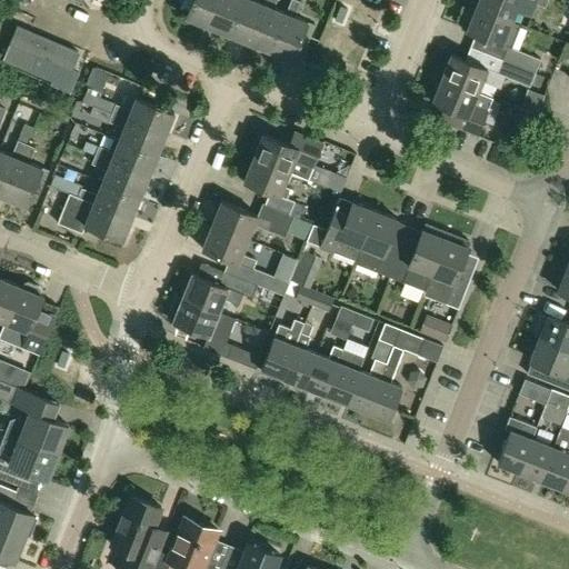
[(191,0),(185,16),(207,25),(216,0),(191,0)]
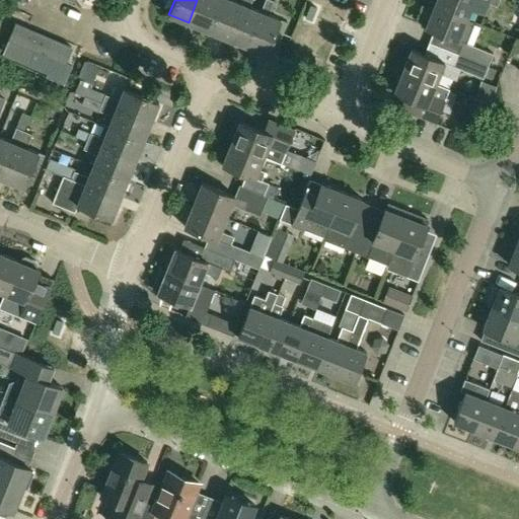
[(197,0),(189,22),(208,30),(219,0),(197,0)]
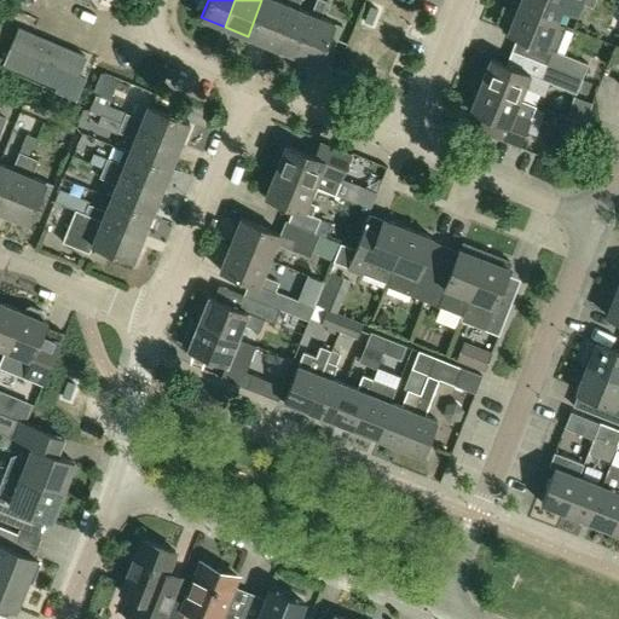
[(261,0),(248,36),(271,46),(289,0),(261,0)]
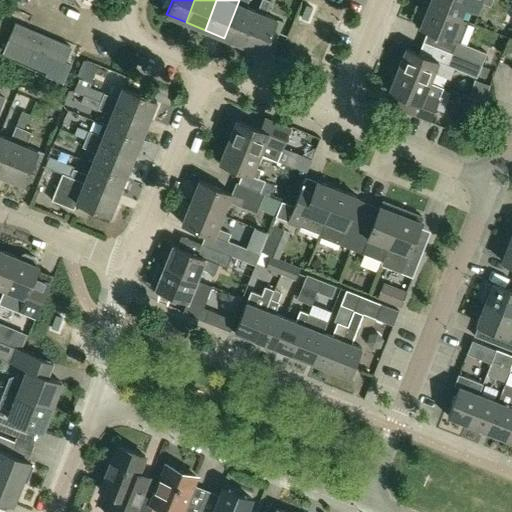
[(257,11),(256,11),(246,7),(248,0),(239,0),(224,38),(243,45),(257,11)]
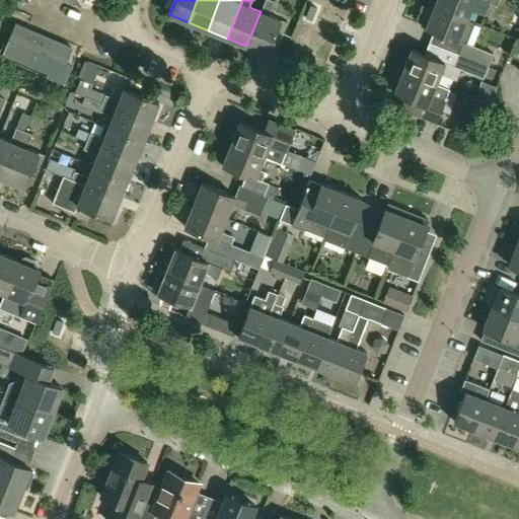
[(272,0),(264,0),(260,11),(261,11),(246,46),(266,54),(280,19),(269,14),(274,1),(272,0)]
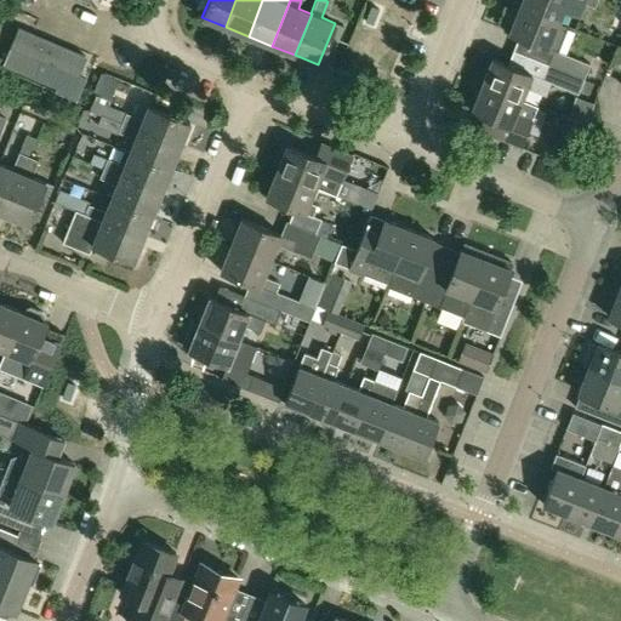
[(514,0),(513,4),(558,22),(563,10),(580,16),(585,4),(594,7),(597,0),(514,0)]
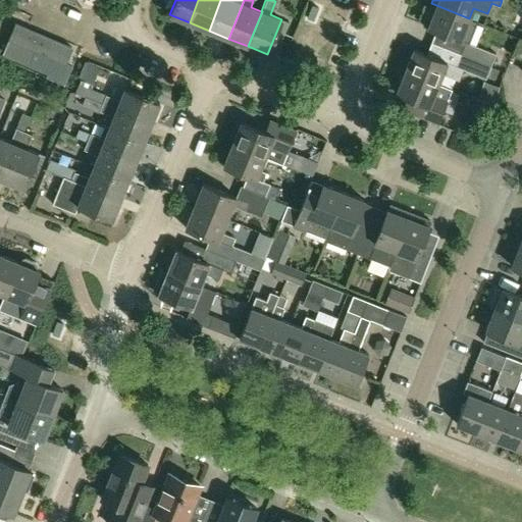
[(460,41),(469,18),(431,3),(422,25),(460,41)]
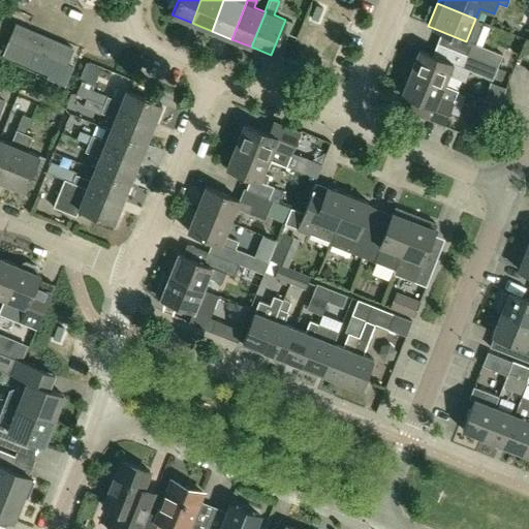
[(471,42),(466,55),(497,67),(502,54),(471,42)]
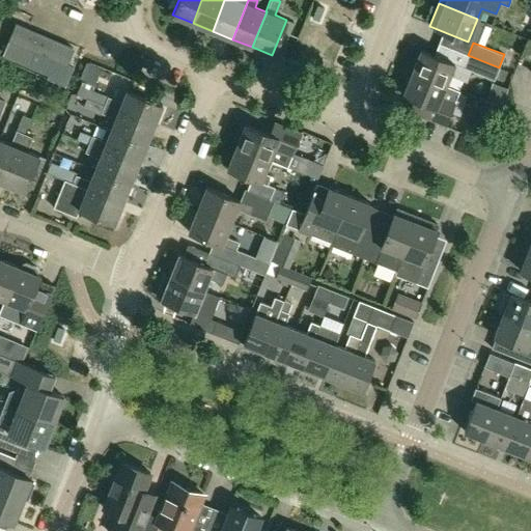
[(19,49),(15,60),(38,71),(44,59),(19,49)]
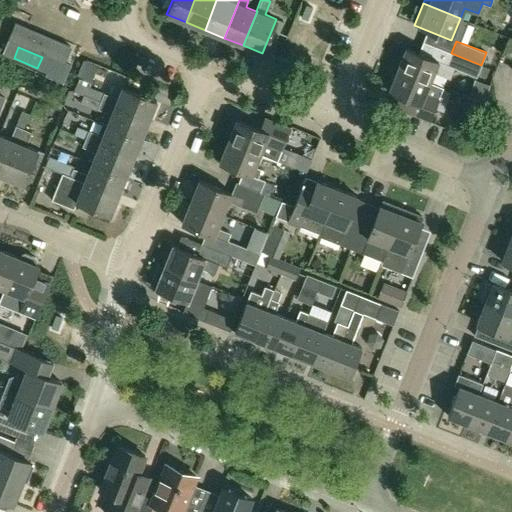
[(451,53),(447,64),(405,47),(397,69),(429,82),(433,71),(449,77),(453,67),(476,76),(481,65),(451,53)]
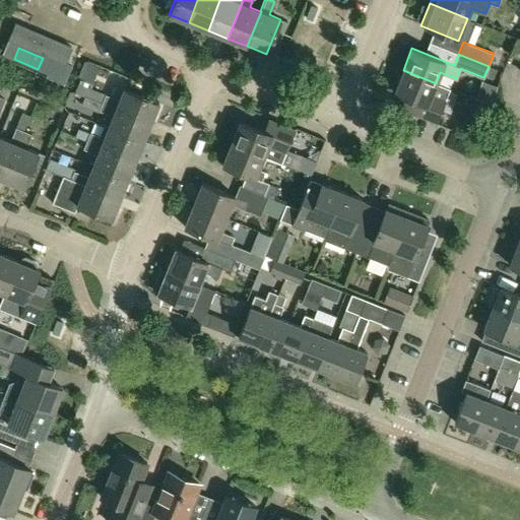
[(100,89),(120,90),(121,70),(101,70),(100,89)]
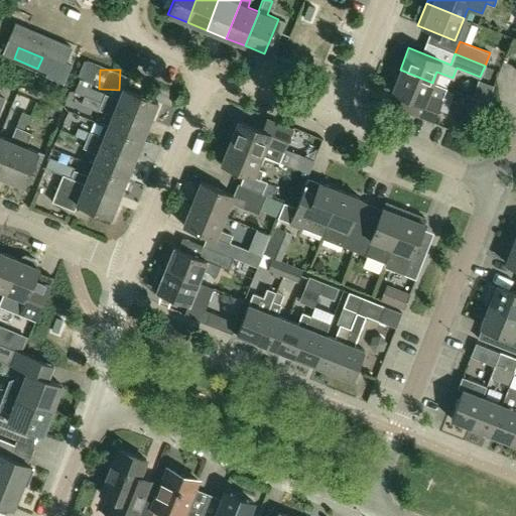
[(402,96),(397,108),(432,122),(446,88),(432,83),(400,70),(391,92),(402,96)]
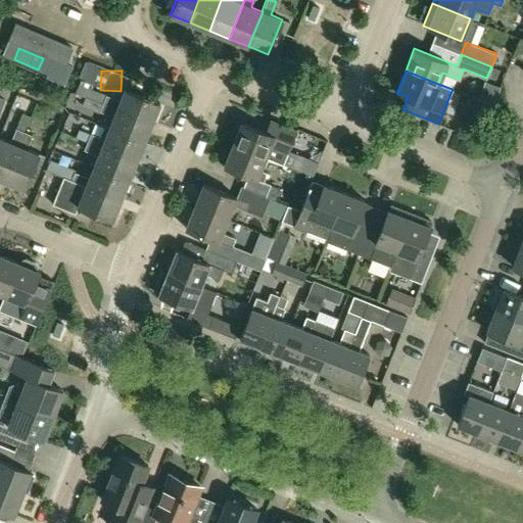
[(102,102),(151,123),(159,103),(125,89),(120,100),(105,95),(102,102)]
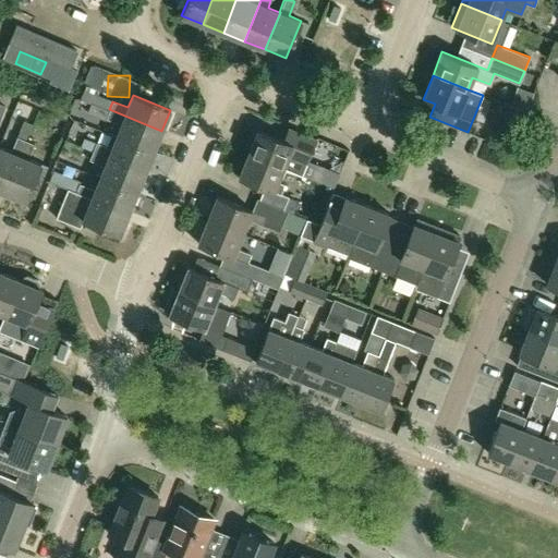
[(154,152),(161,131),(109,109),(106,119),(120,124),(116,136),(154,152)]
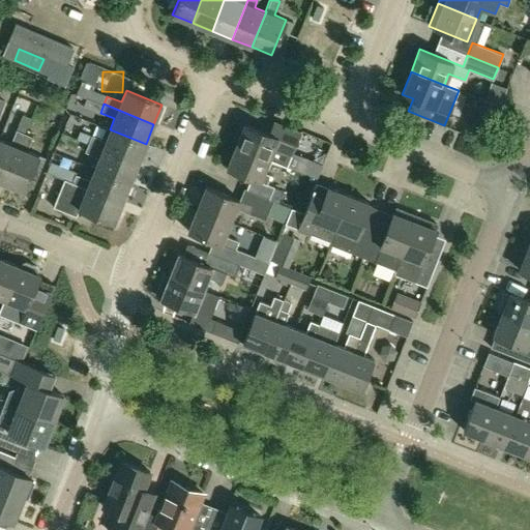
[(235,145),(269,159),(287,167),(300,133),(273,121),(269,133),(244,123),(235,145)]
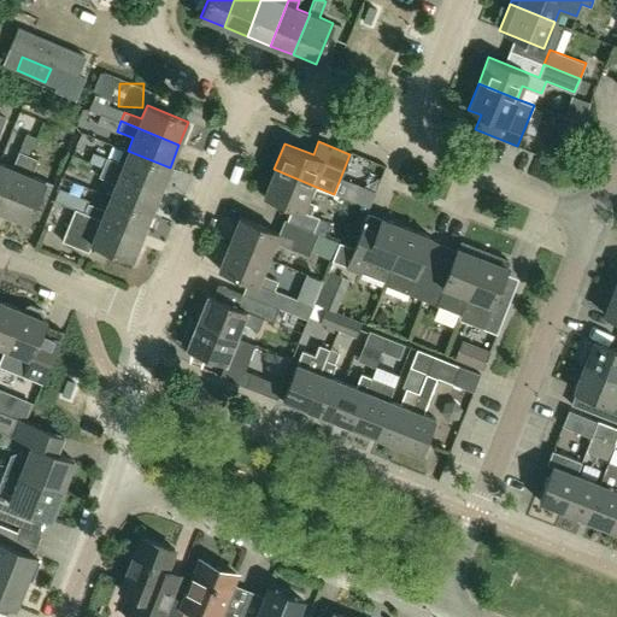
[(0,210),(5,213),(28,156),(18,151),(11,168),(0,162),(0,210)]
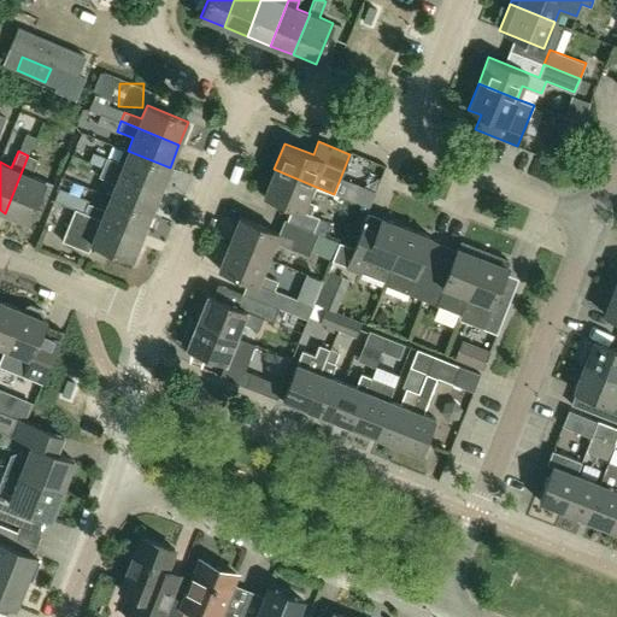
[(160,191),(170,168),(128,151),(123,164),(106,157),(103,166),(160,191)]
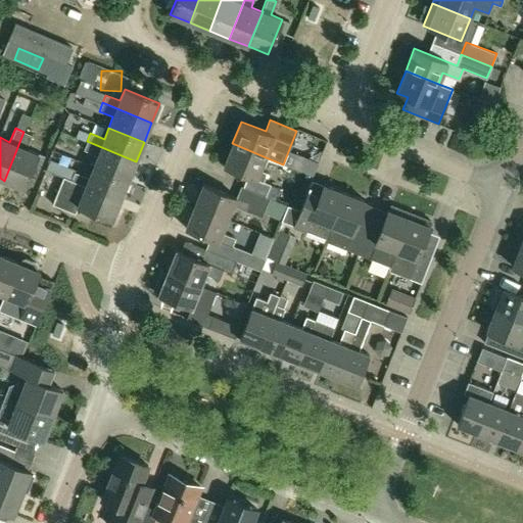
[(24,188),(38,153),(27,148),(32,135),(24,132),(4,181),(24,188)]
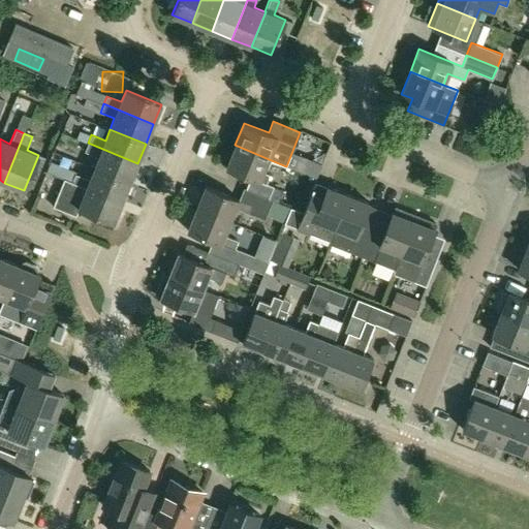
[(98,157),(94,168),(129,183),(137,163),(88,143),(85,151),(98,157)]
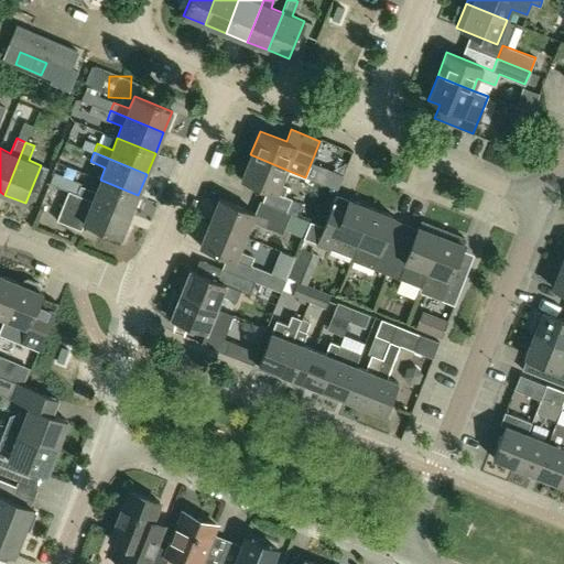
[(302,203),(283,196),(288,186),(281,183),(286,170),(250,154),(240,179),(267,190),(262,202),(291,214),(296,216),(302,203)]
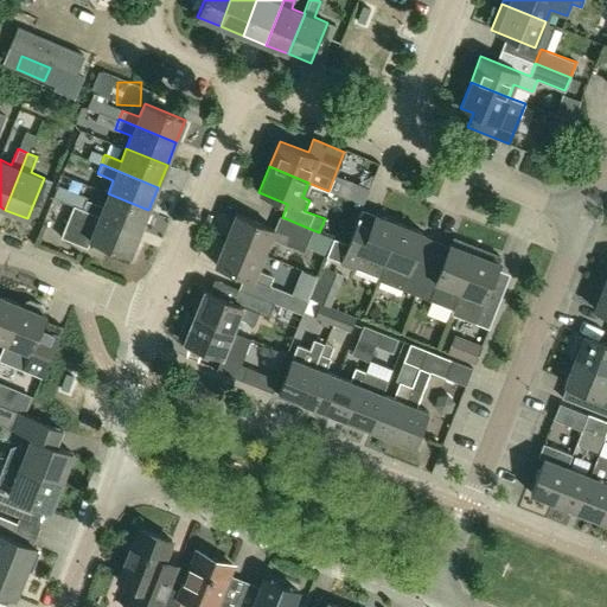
[(139,232),(148,210),(108,193),(102,206),(87,199),(82,210),(139,232)]
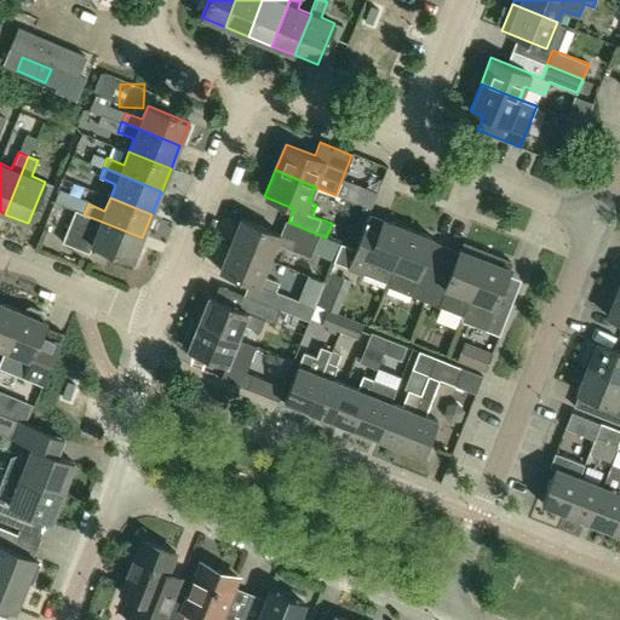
[(142,237),(84,214),(75,211),(63,242),(90,253),(93,245),(133,260),(142,237)]
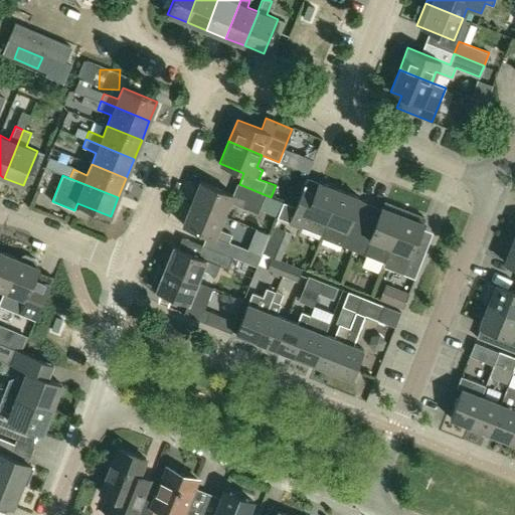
[(266,195),(239,184),(237,183),(233,194),(232,194),(199,180),(191,202),(223,215),(229,202),(258,214),(260,210),(266,195)]
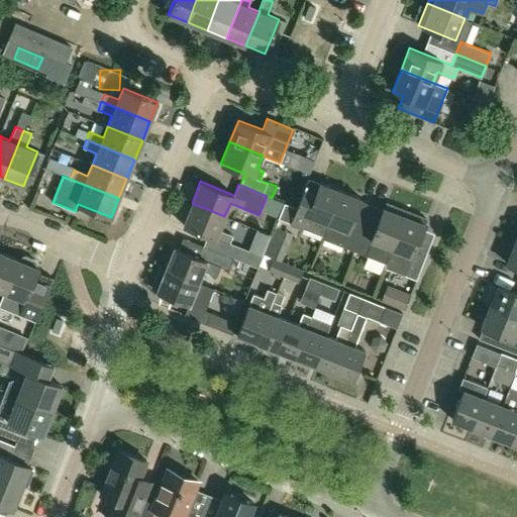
[(284,203),(278,218),(322,235),(340,190),(319,182),(315,192),(304,188),(296,207),(284,203)]
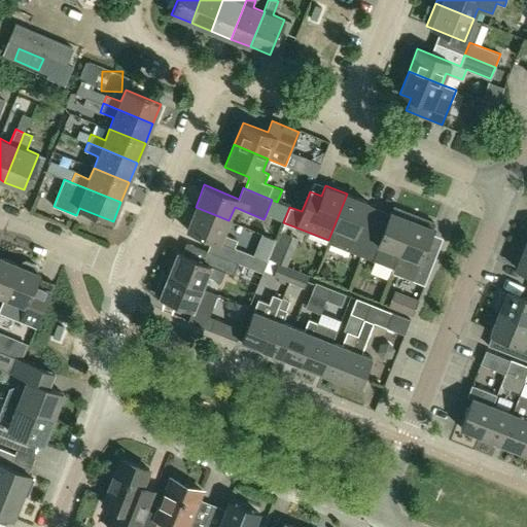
[(360,255),(372,226),(360,221),(367,202),(347,194),(328,240),(327,243),(339,247),(360,255)]
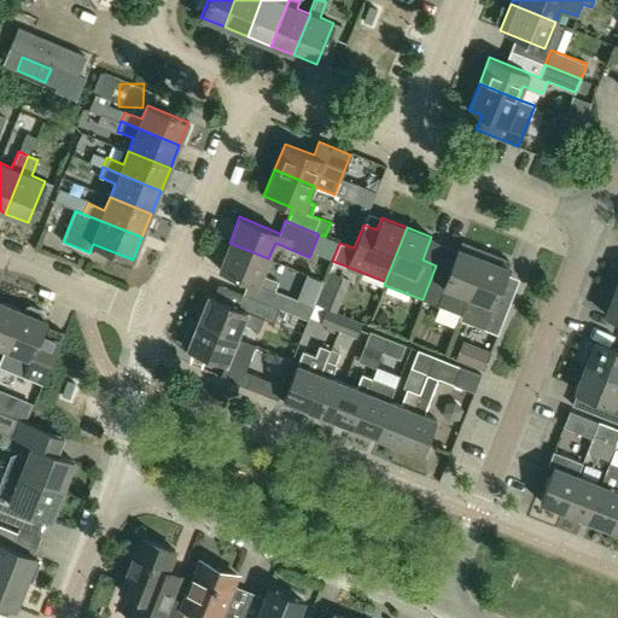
[(436,266),(423,299),(461,315),(485,251),(460,242),(449,270),(436,266)]
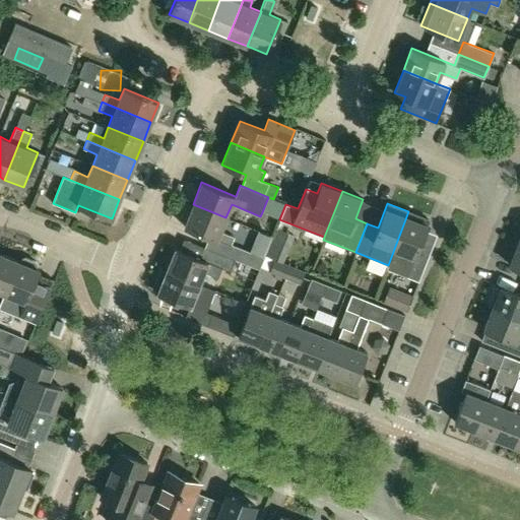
[(220,232),(225,217),(193,204),(184,226),(208,237),(204,248),(234,260),(259,269),(264,257),(231,244),(234,237),(220,232)]
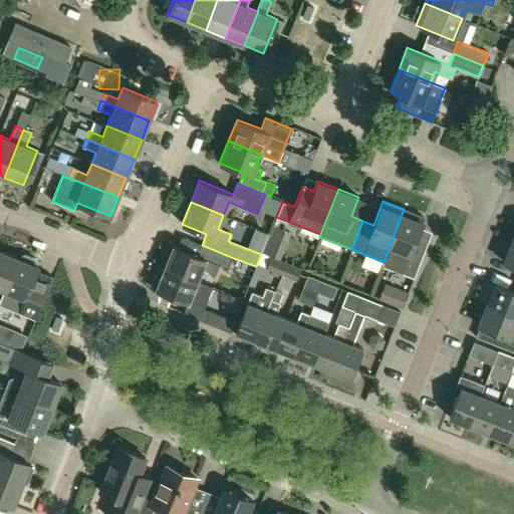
[(383,262),(381,265),(414,278),(424,252),(413,247),(425,217),(404,209),(383,262)]
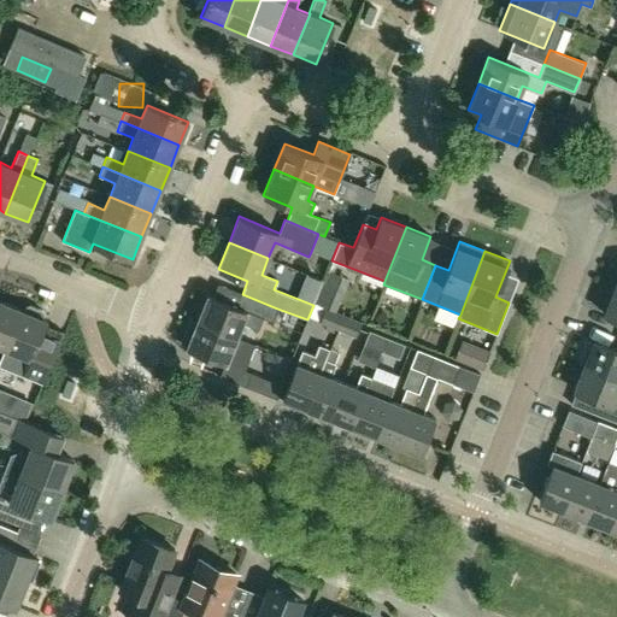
[(616,291),(613,289),(604,315),(616,319),(616,291)]
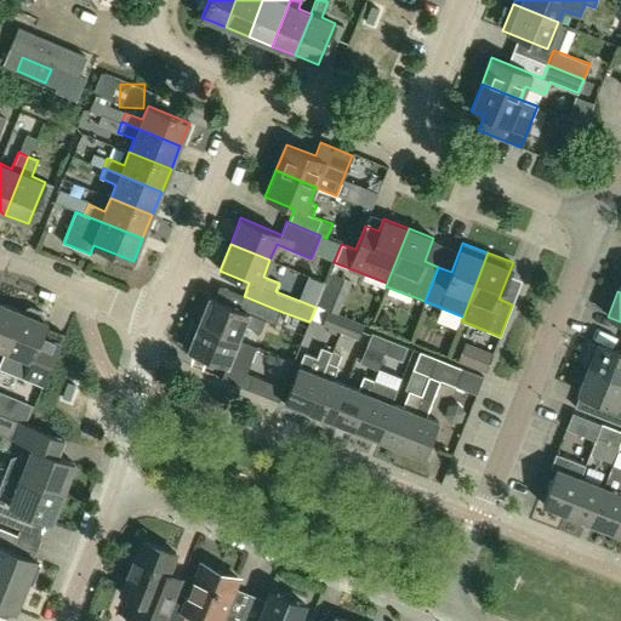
[(209,297),(198,323),(238,340),(244,325),(260,331),(265,320),(274,324),(279,311),(244,296),(239,309),(209,297)]
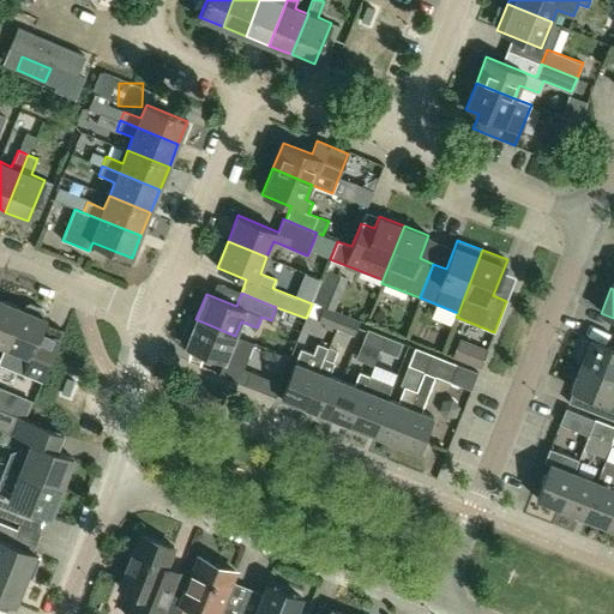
[(0,344),(4,347),(20,307),(0,299),(0,344)]
